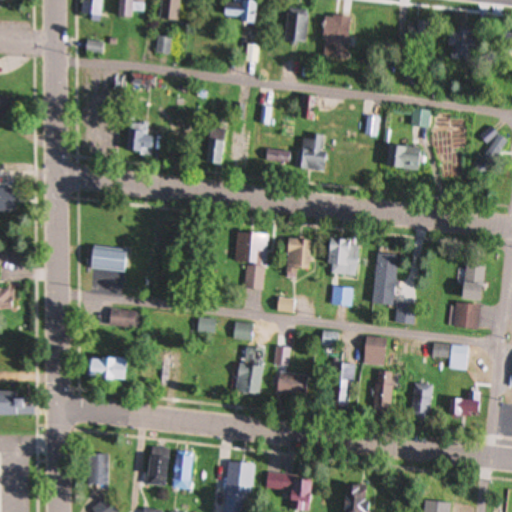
[(88,0),(88,3),(80,3),(80,18),(104,18),(103,0),(88,0)]
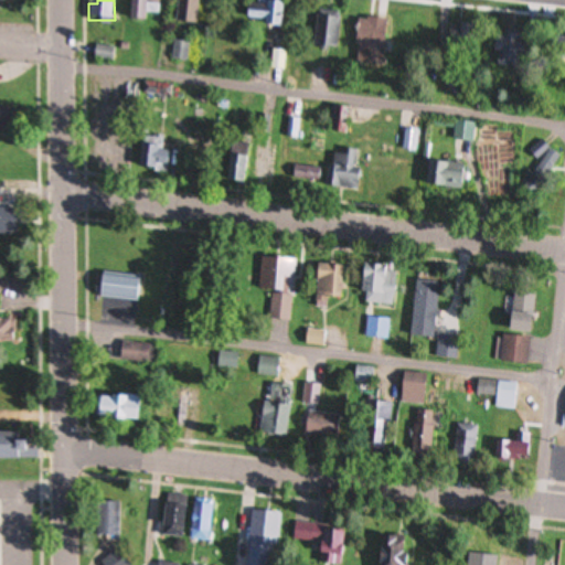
[(149,22),(149,17),(160,17),(159,0),(129,0),(130,22),(149,22)]
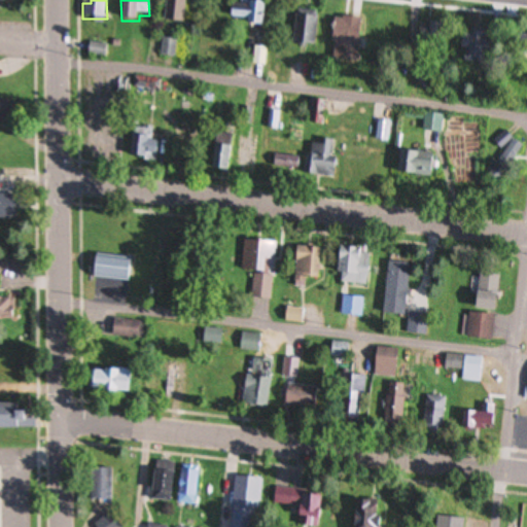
[(182,24),(184,0),(165,0),(163,22),(182,24)]
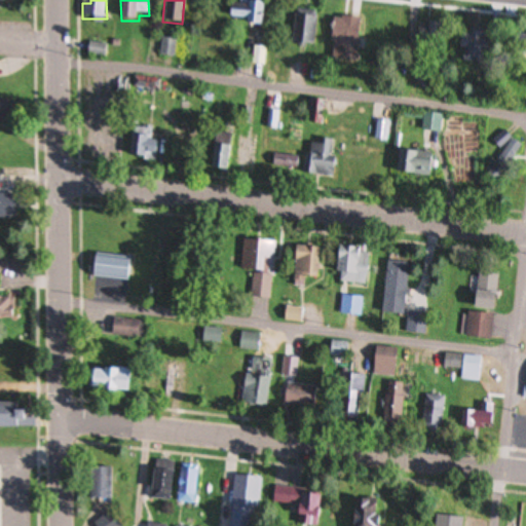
[(264,1),(241,0),(240,4),(226,4),(225,23),(264,24),(264,1)]
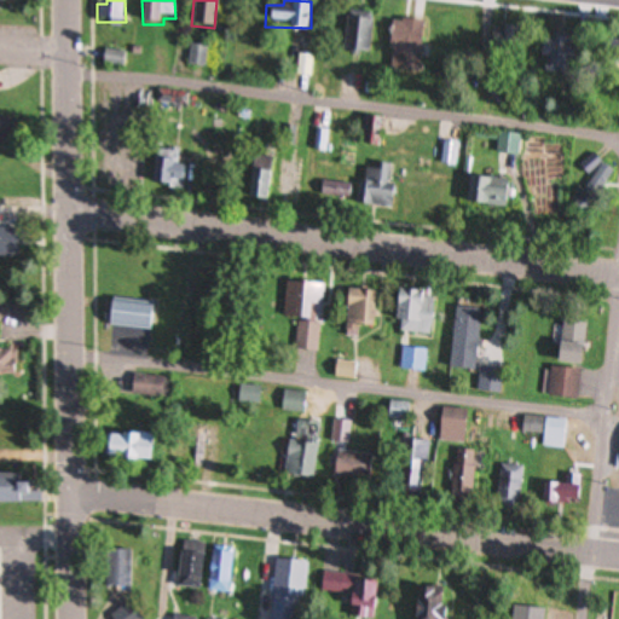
[(340,52),(366,57),(374,17),(348,11),(340,52)]
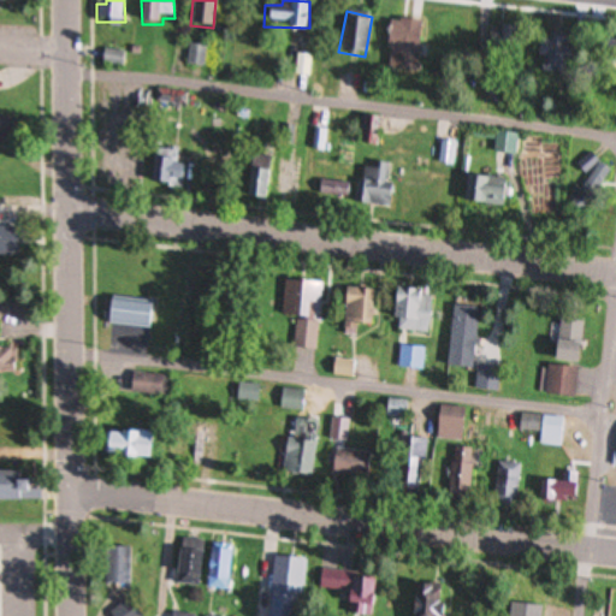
[(385,70),(418,72),(420,22),(389,21),(385,70)]
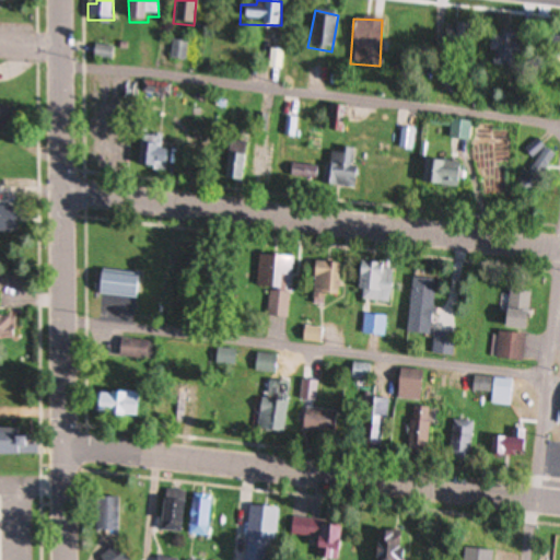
[(471,25),(442,25),(442,50),(471,50),(471,25)]
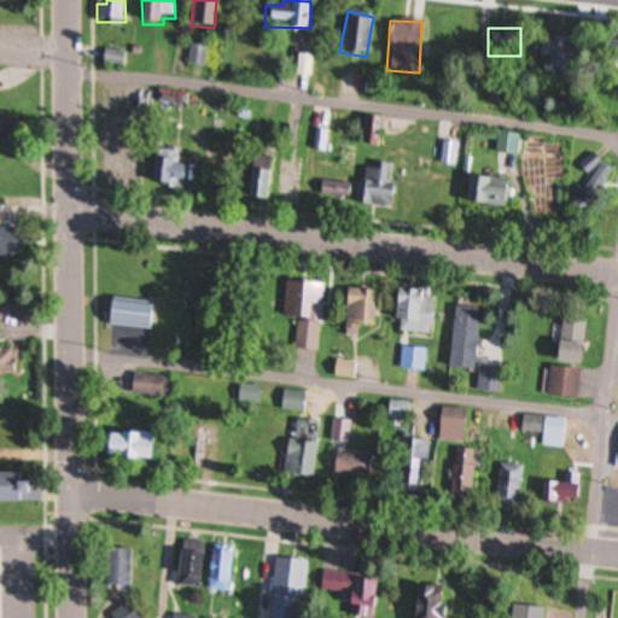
[(566,38),(538,38),(538,59),(543,59),(543,73),(566,73),(566,38)]
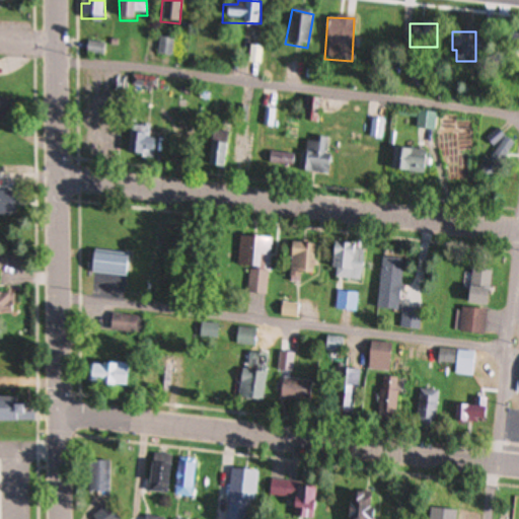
[(503,56),(518,56),(518,33),(503,33),(503,56)]
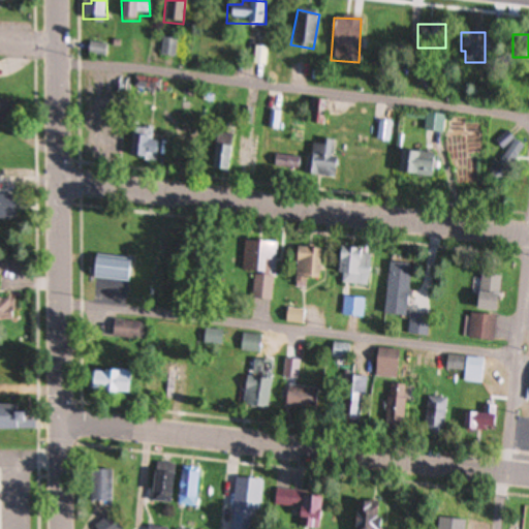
[(175,58),(178,41),(163,39),(160,56),(175,58)]
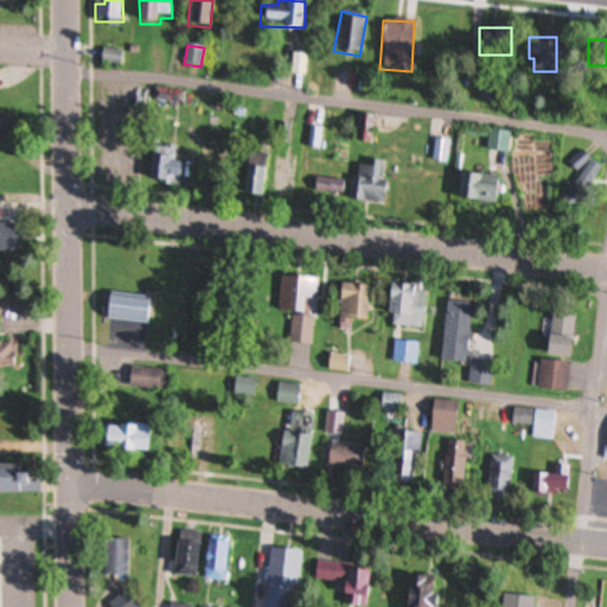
[(100,64),(120,66),(121,53),(102,51),(100,64)]
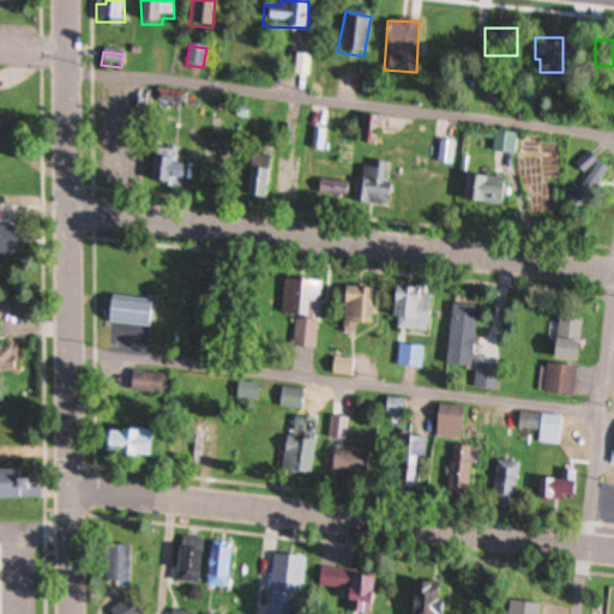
[(294,74),(308,77),(312,58),(298,55),(294,74)]
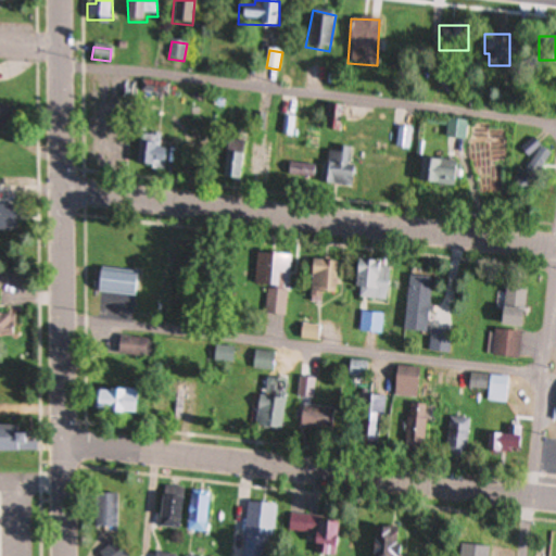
[(339,133),(341,106),(330,106),(328,131),(339,133)]
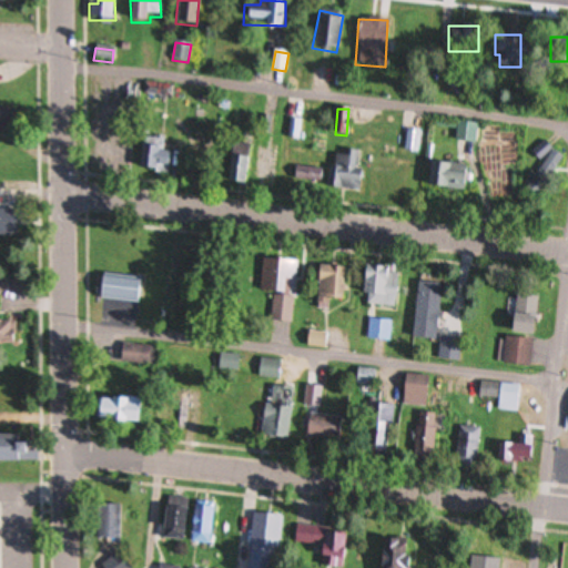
[(301,121),(293,120),(291,139),(300,139),(301,121)]
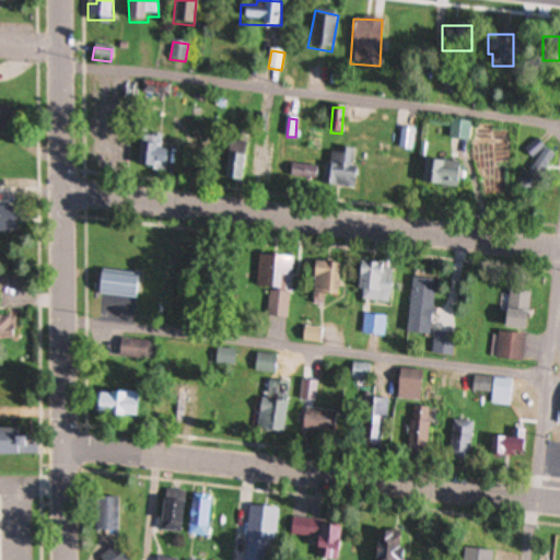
[(469,123),(451,120),(448,139),(467,141),(469,123)]
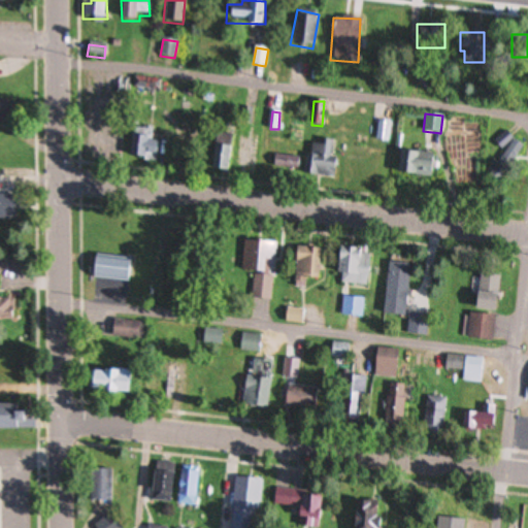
[(131,160),(159,161),(160,128),(132,127),(131,160)]
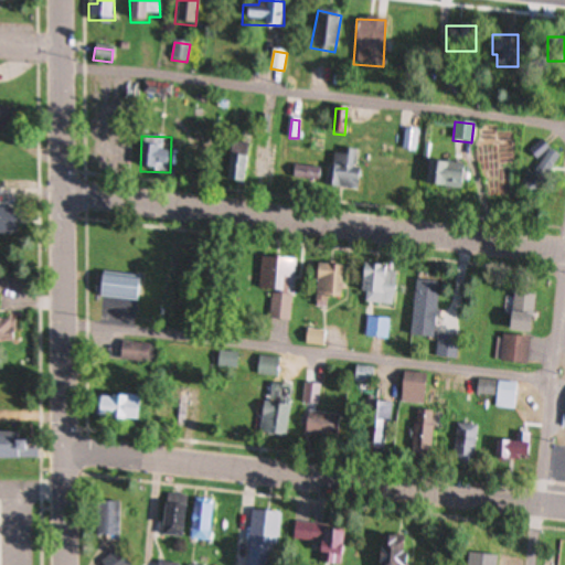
[(248,183),(248,144),(228,144),(228,183),(248,183)]
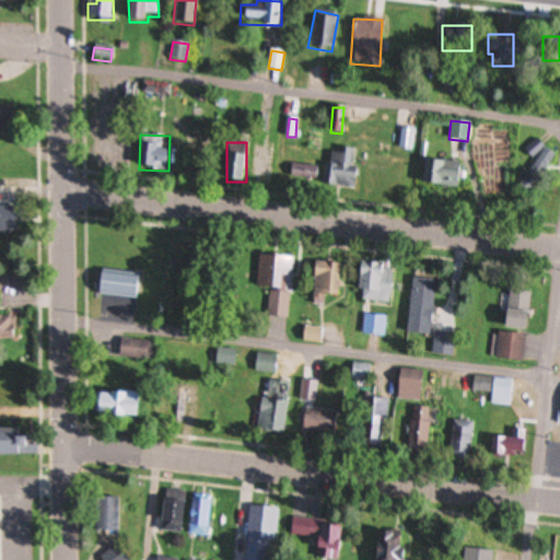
[(251,147),(251,181),(269,181),(269,147),(251,147)]
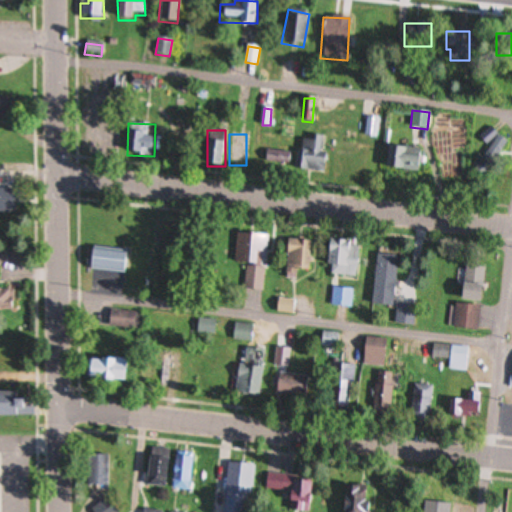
[(501,157),(505,138),(493,136),(489,154),(501,157)]
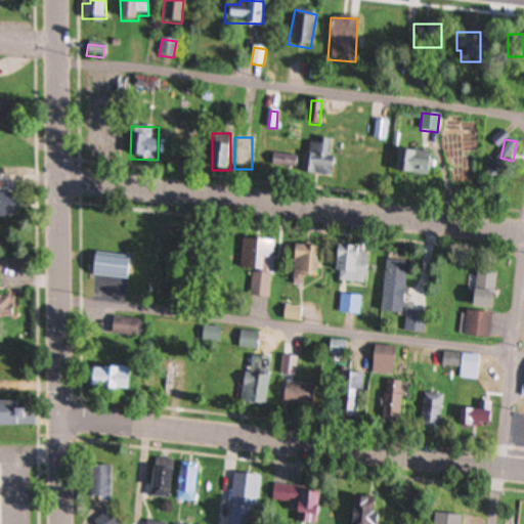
[(306,175),(332,176),(334,141),(307,140),(306,175)]
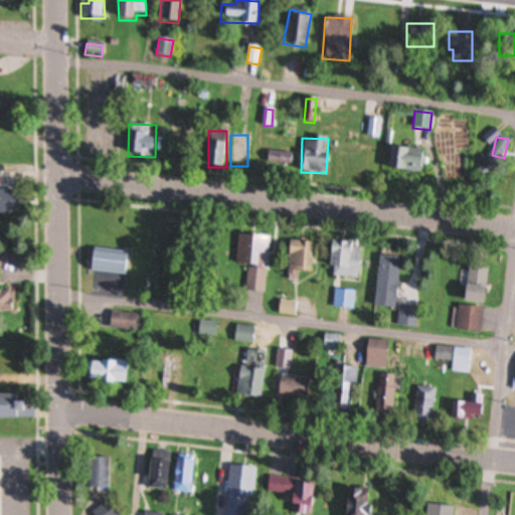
[(390,172),(422,172),(422,148),(390,148),(390,172)]
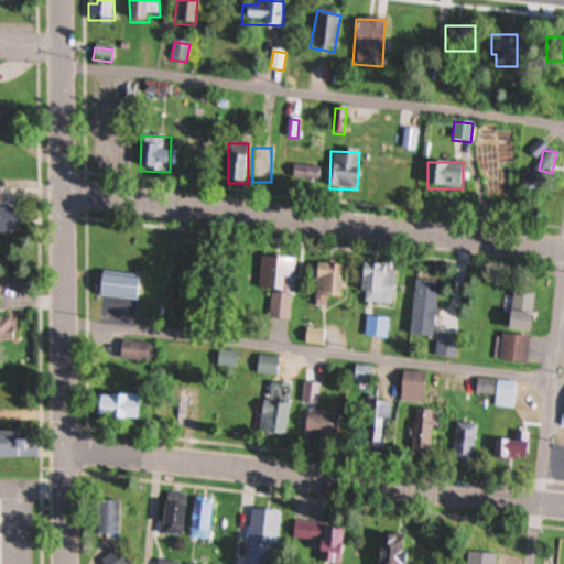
[(291,179),(317,182),(320,169),(292,165),(291,179)]
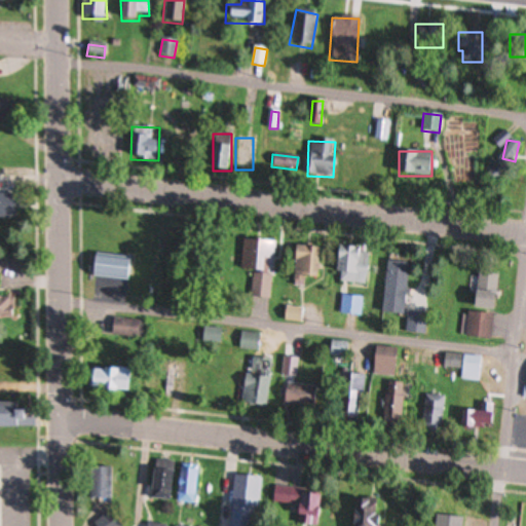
[(0,219),(12,220),(13,194),(0,194),(0,219)]
